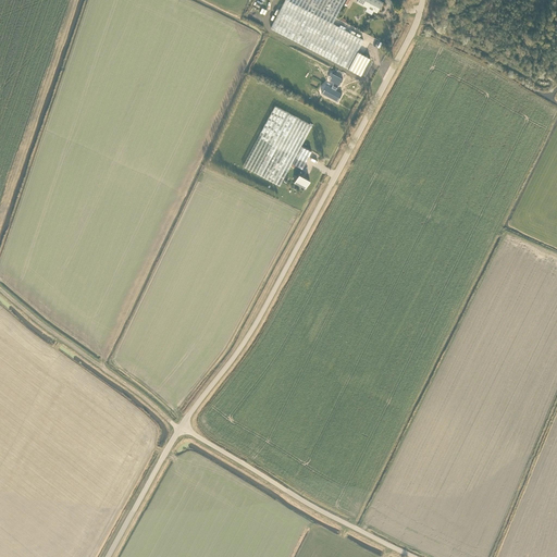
[(285,0),(271,28),(348,69),(360,75),(370,58),(357,51),(363,39),(346,31),(332,24),(338,12),(345,0),(285,0)]
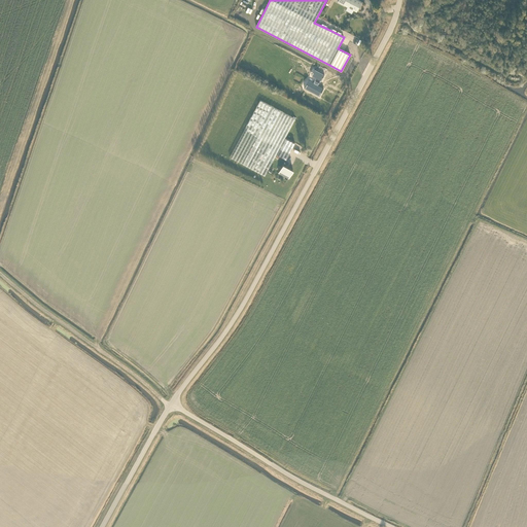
[(356,11),(361,1),(358,0),(338,0),(338,1),(356,11)]
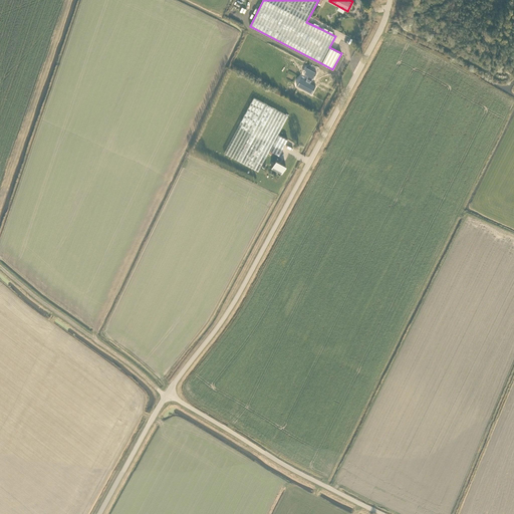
[(316,72),(306,67),(306,68),(308,69),(306,74),(308,76),(305,81),(301,78),(297,86),(311,93),(315,85),(309,82),(312,78),(313,78),(316,72)]
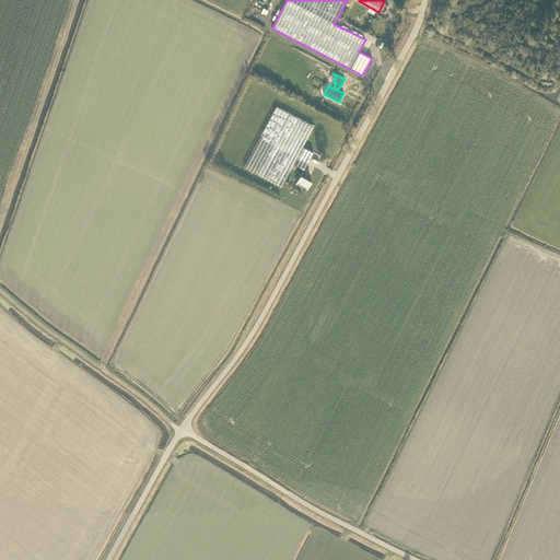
[(281,187),(293,163),(304,168),(313,151),(303,146),(314,126),(277,106),(244,166),(281,187)]
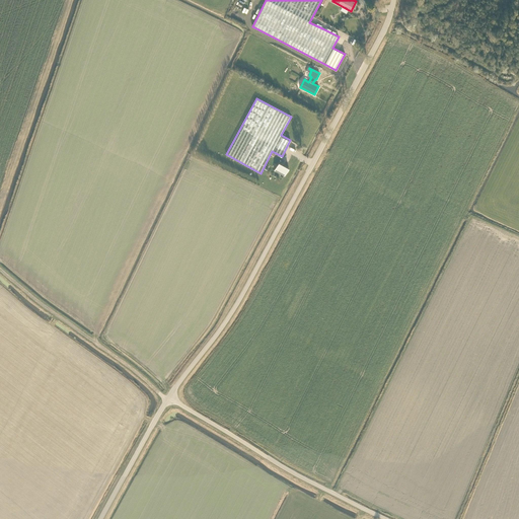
[(279,162),(275,170),(284,175),(289,167),(279,162)]
